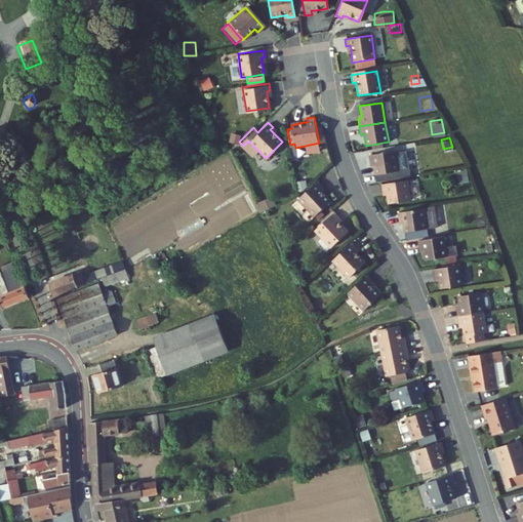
[(395,151),(368,156),(369,163),(373,162),(373,166),(375,175),(398,171),(395,151)]
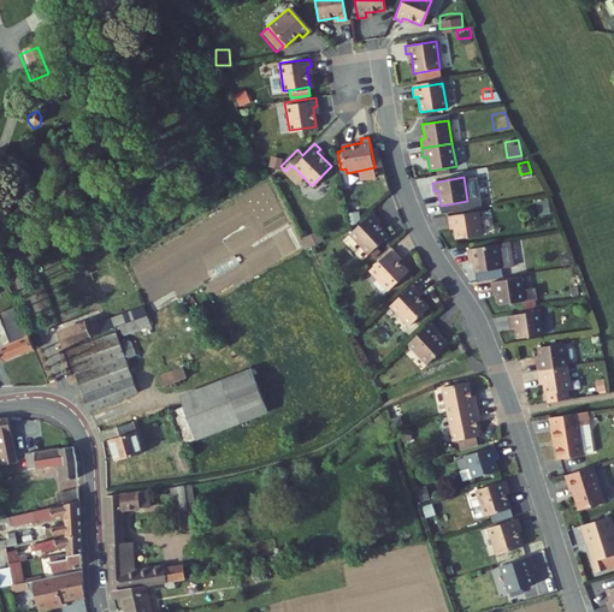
[(548,195),(535,197),(537,212),(550,209),(548,195)]
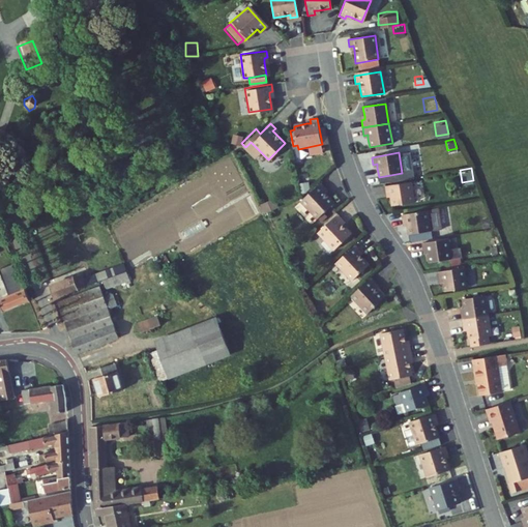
[(411,182),(384,186),(385,194),(389,194),(389,197),(391,206),(414,203),(411,182)]
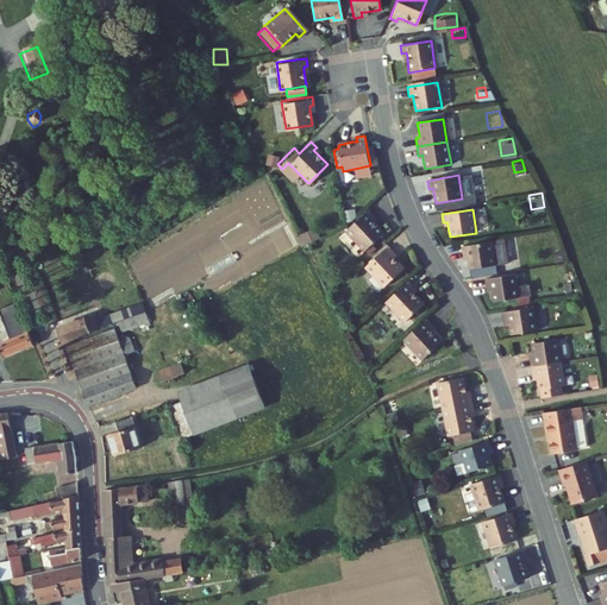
[(365,210),(344,232),(363,252),(382,233),(371,222),(369,219),(371,216),(365,210)]
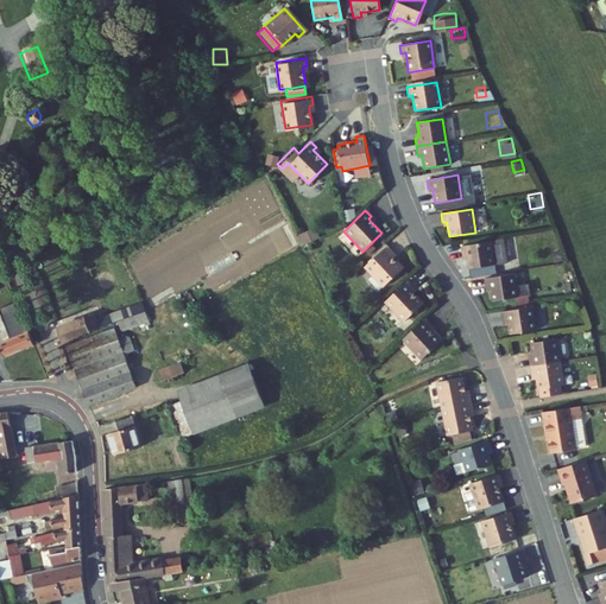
[(491,242),(460,247),(461,256),(466,255),(466,260),(468,269),(474,268),(487,266),(506,264),(502,237),(490,239),(491,242)]
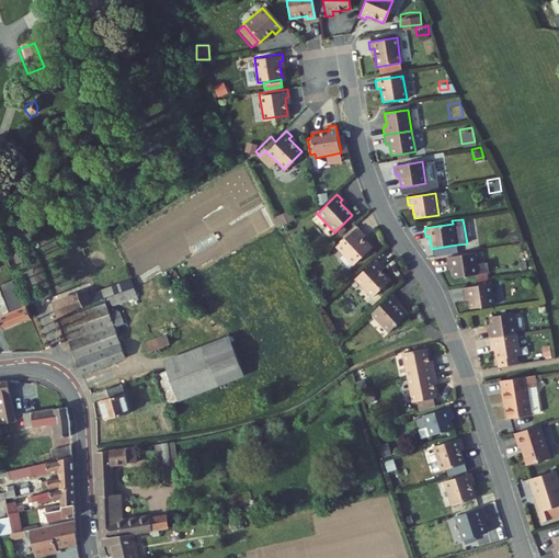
[(355,227),(334,247),(352,265),(369,248),(361,239),(357,236),(361,232),(355,227)]
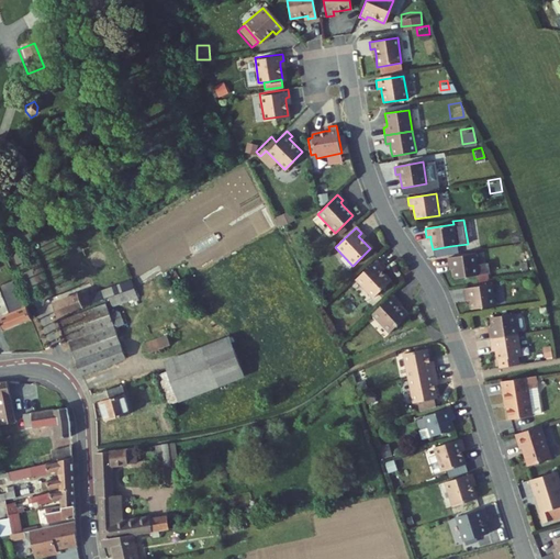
[(516,228),(510,228),(511,233),(512,238),(518,237),(517,233),(516,228)]
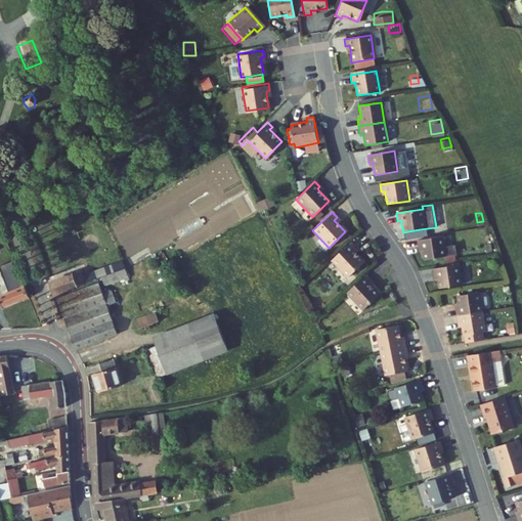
[(442,235),(416,240),(417,248),(421,247),(422,251),(423,259),(445,256),(442,235)]
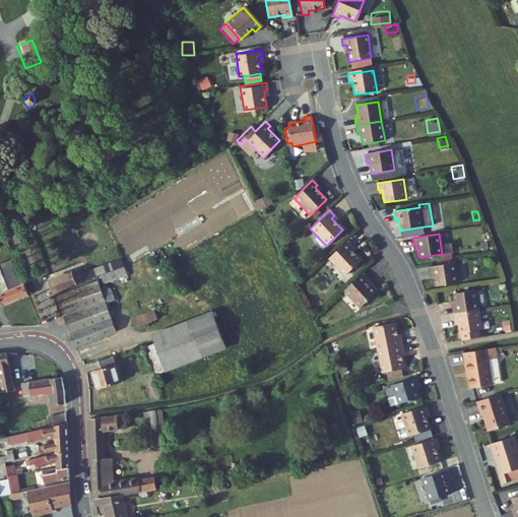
[(346,241),(327,259),(343,276),(360,260),(351,251),(348,249),(351,246),(346,241)]
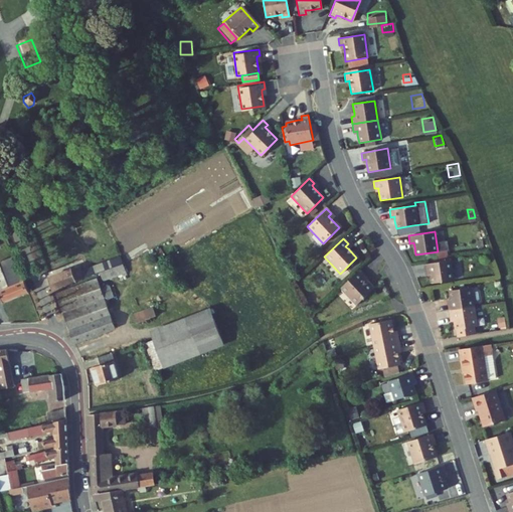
[(440,256),(423,260),(425,271),(429,270),(430,274),(431,280),(443,276),(454,276),(452,256),(440,256)]
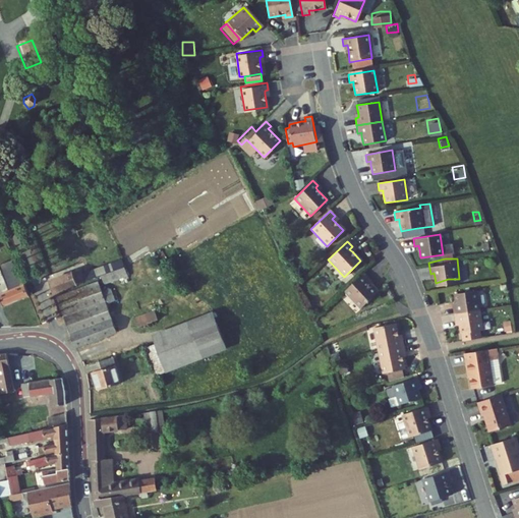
[(53,292),(81,280),(76,267),(47,279),(53,292)]
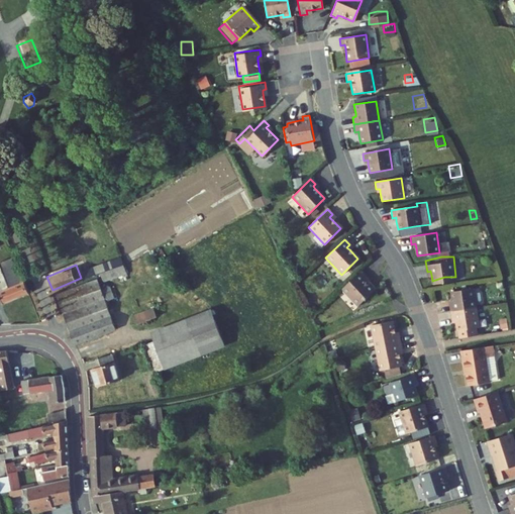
[(0,306),(26,295),(15,269),(5,274),(11,289),(0,293),(0,306)]
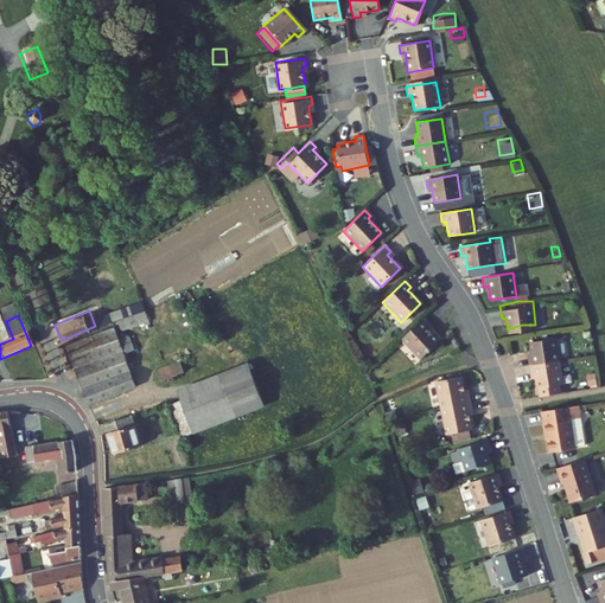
[(422,319),(400,339),(419,359),(438,341),(428,331),(425,327),(427,325),(422,319)]
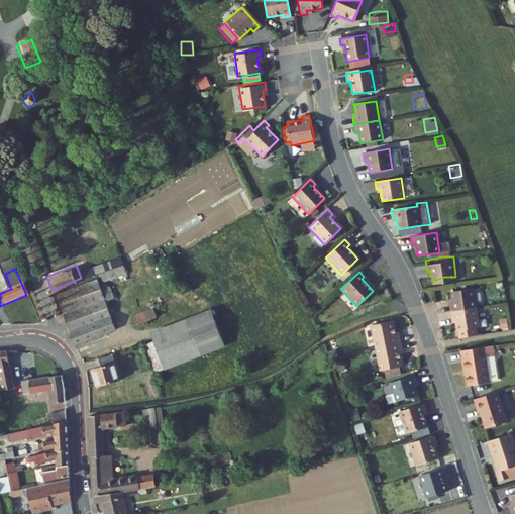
[(114,328),(98,287),(89,290),(86,283),(55,295),(74,344),(114,328)]
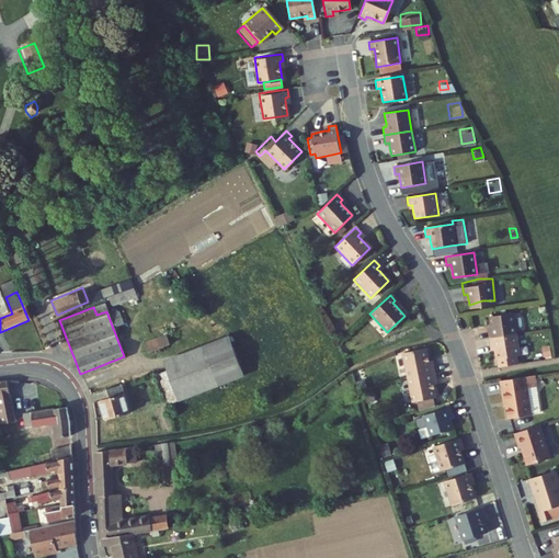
[(501,308),(489,312),(491,326),(492,330),(488,330),(489,334),(504,330),(516,331),(513,308),(501,308)]
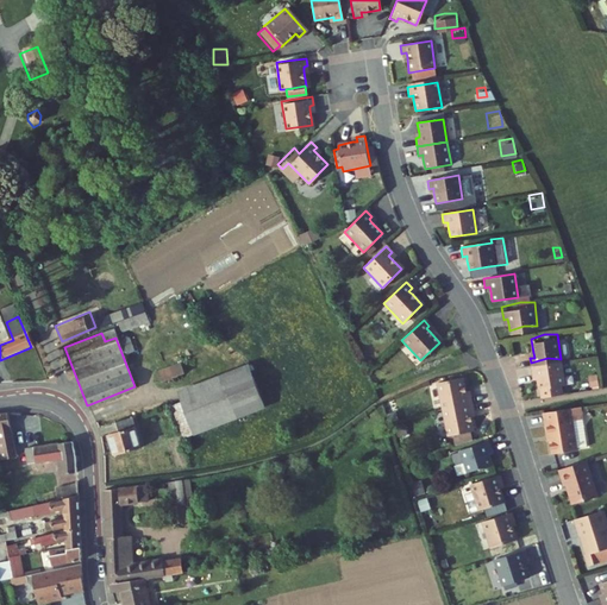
[(156,367),(160,378),(183,370),(179,358),(156,367)]
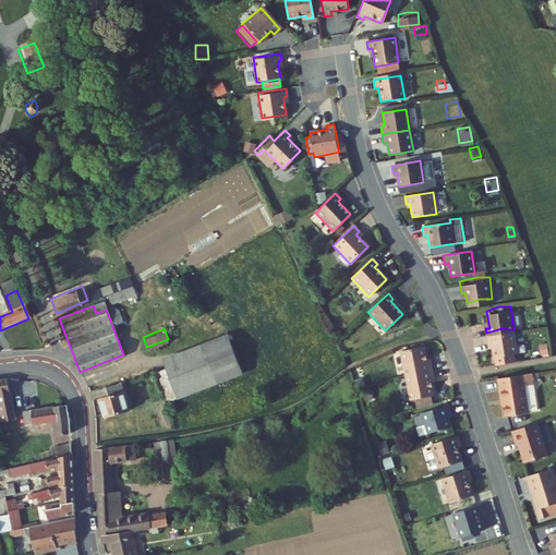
[(502,328),(486,333),(488,345),(492,345),(492,348),(493,352),(506,348),(517,349),(514,329),(502,328)]
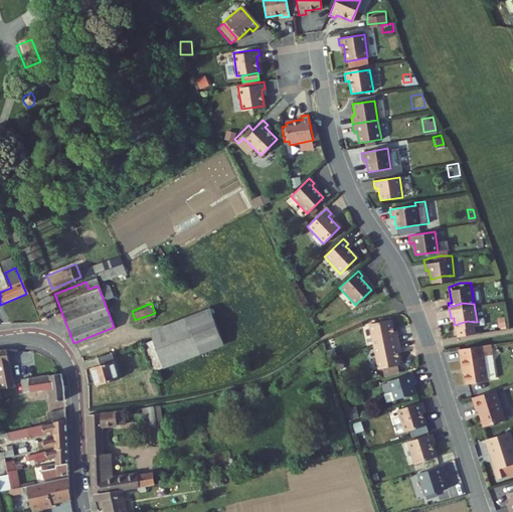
[(157,371),(227,346),(214,309),(144,334),(157,371)]
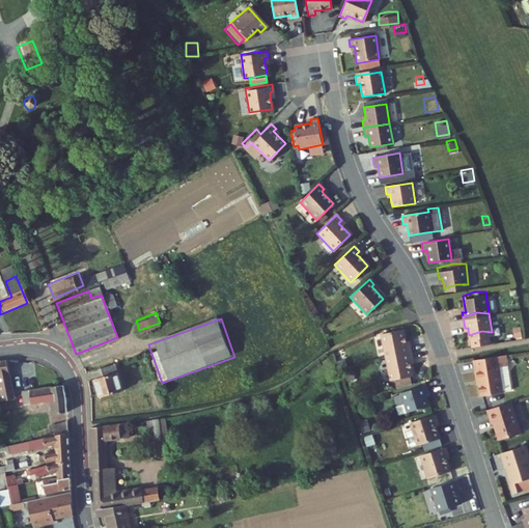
[(520,323),(511,324),(512,334),(521,334),(520,323)]
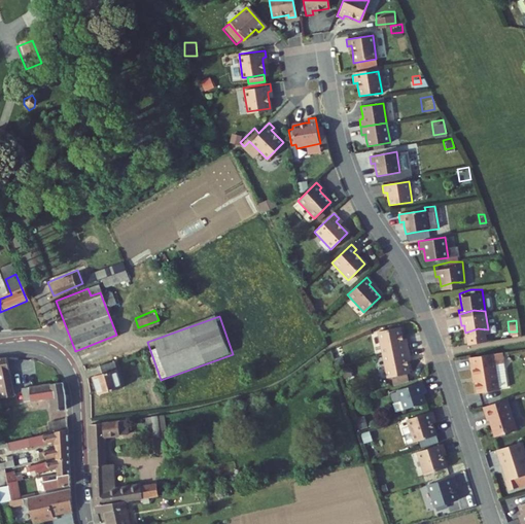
[(397,327),(376,333),(381,356),(407,350),(405,343),(401,344),(400,340),(397,327)]
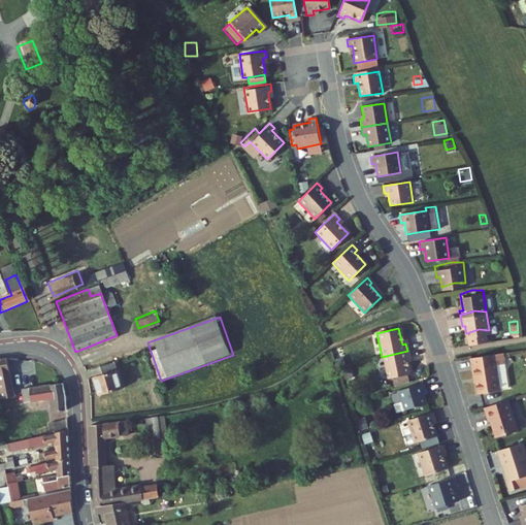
[(483,350),(470,353),(472,368),(473,368),(475,389),(488,387),(508,387),(505,367),(502,350),(483,350)]
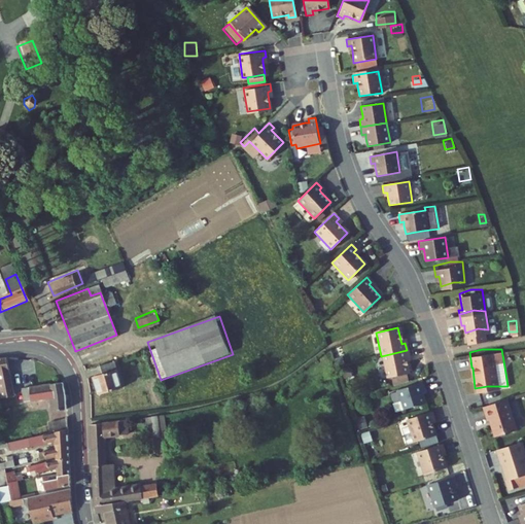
[(407,350),(381,356),(386,379),(408,374),(406,361),(405,358),(408,357),(407,350)]
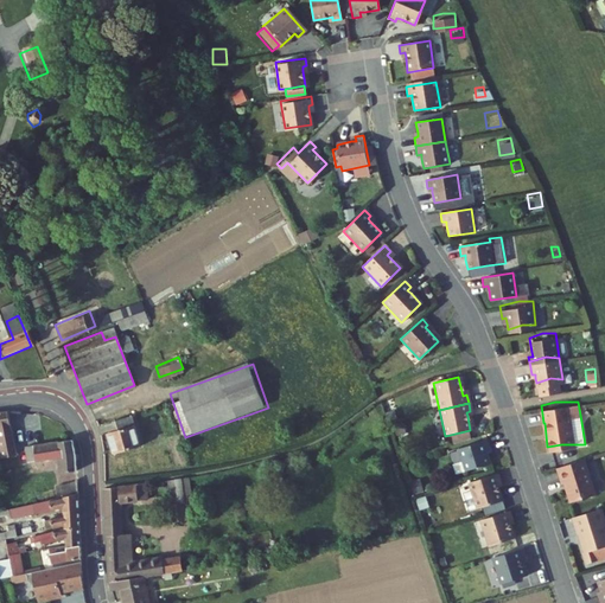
[(14,454),(6,410),(0,411),(0,449),(1,456),(14,454)]
